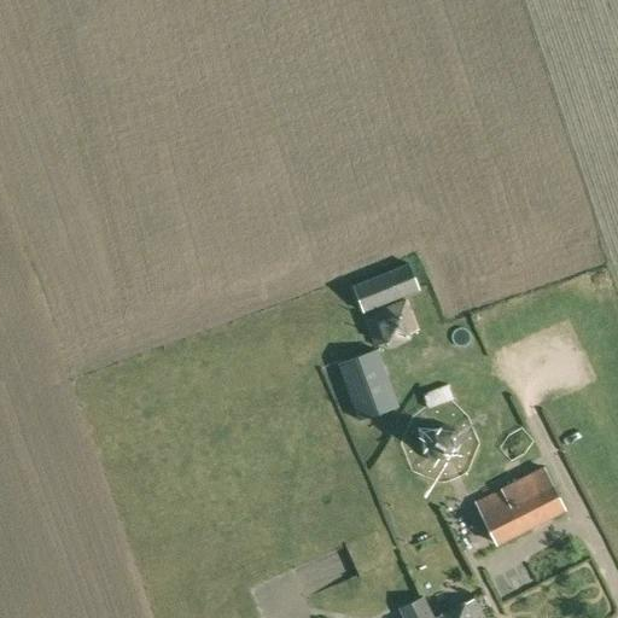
[(408,261),(353,283),(362,312),(419,287),(408,261)]
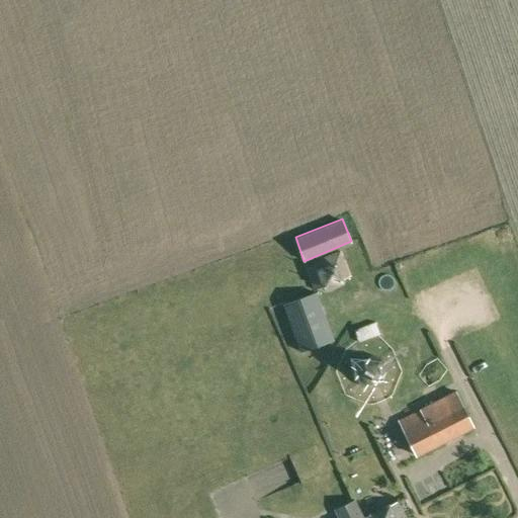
[(340,249),(305,264),(314,288),(350,275),(340,249)]
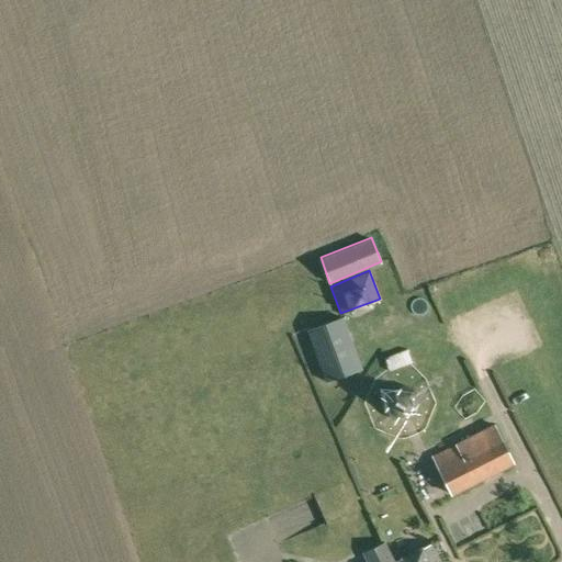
[(362,368),(344,316),(306,329),(326,381),(362,368)]
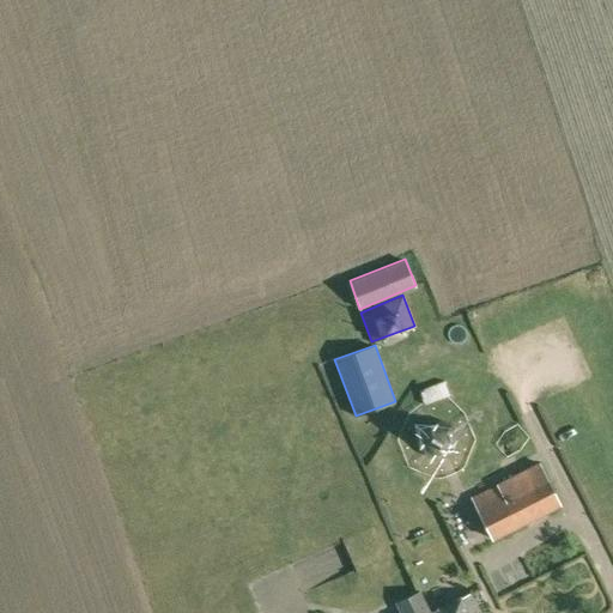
[(424,405),(449,396),(444,382),(419,392),(424,405)]
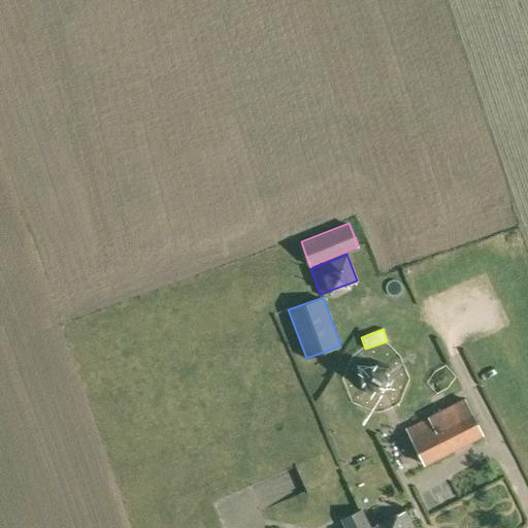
[(367,378),(373,386),(384,382),(386,373),(380,367),(370,370),(367,378)]
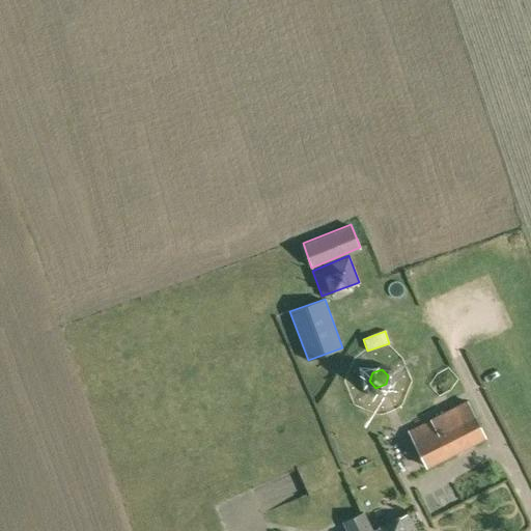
[(408,429),(426,466),(484,436),(467,400),(408,429)]
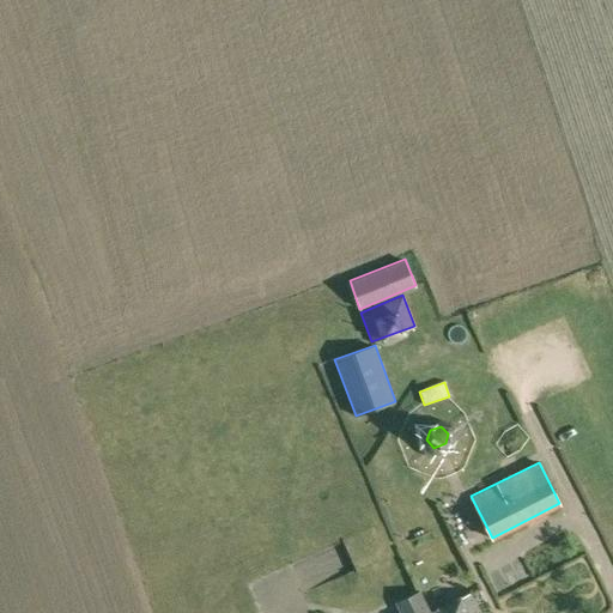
[(310,593),(343,584),(337,560),(304,568),(310,593)]
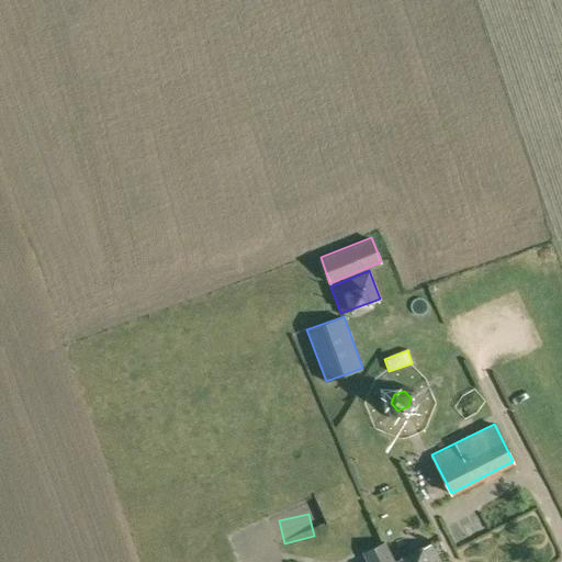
[(471,519),(457,527),(465,541),(479,534),(471,519)]
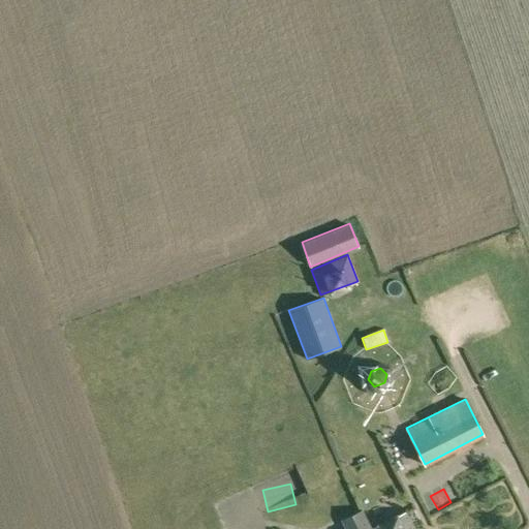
[(371,528),(364,511),(346,520),(350,528),(371,528)]
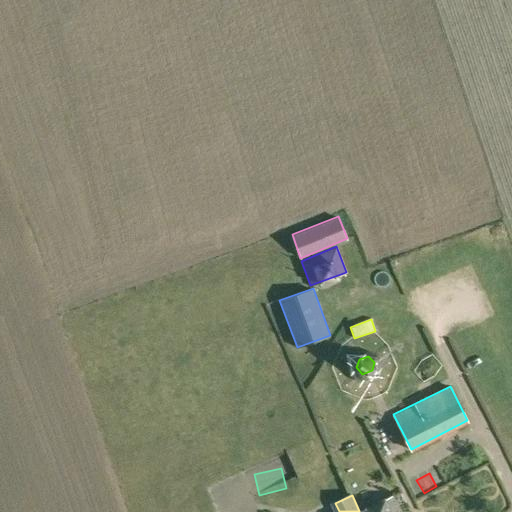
[(401,511),(393,496),(359,511),(401,511)]
